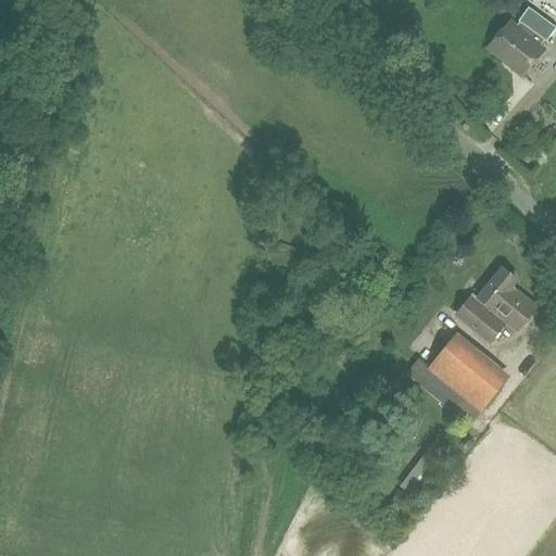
[(488,47),(520,75),(543,48),(512,21),(488,47)]
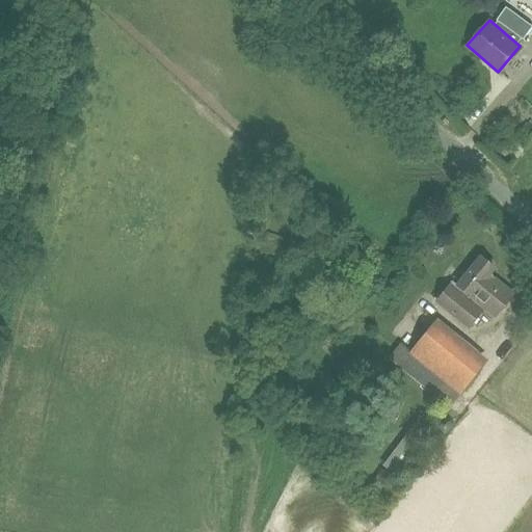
[(494,278),(487,274),(493,266),(480,256),(457,284),(477,301),(495,316),(512,294),(494,278)]
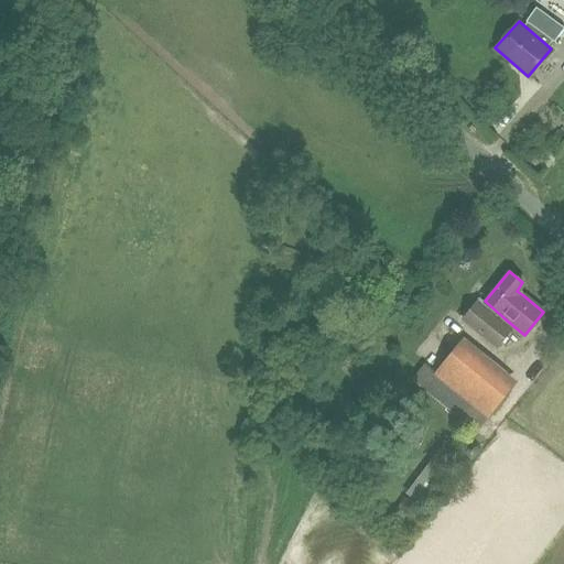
[(459,321),(496,349),(512,328),(476,300),(459,321)]
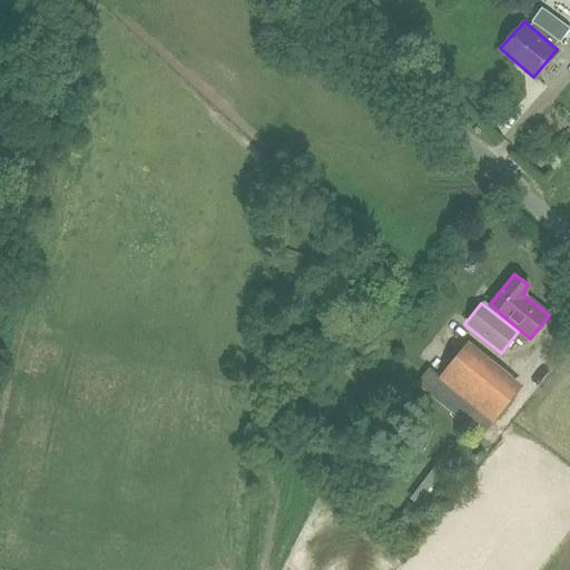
[(468,341),(439,375),(428,366),(415,383),(480,436),(522,385),(468,341)]
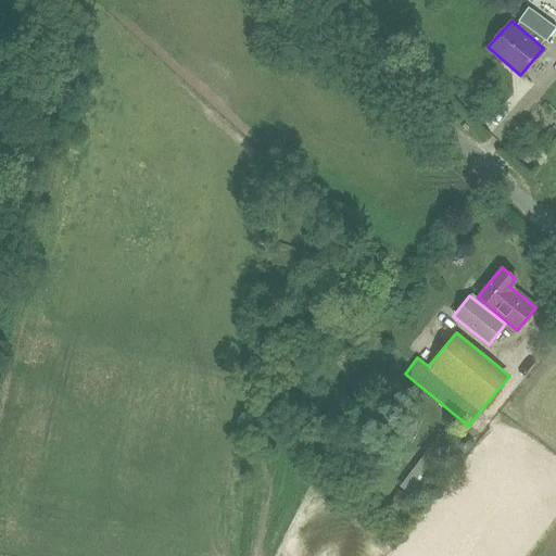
[(401,409),(392,430),(413,440),(421,418),(401,409)]
